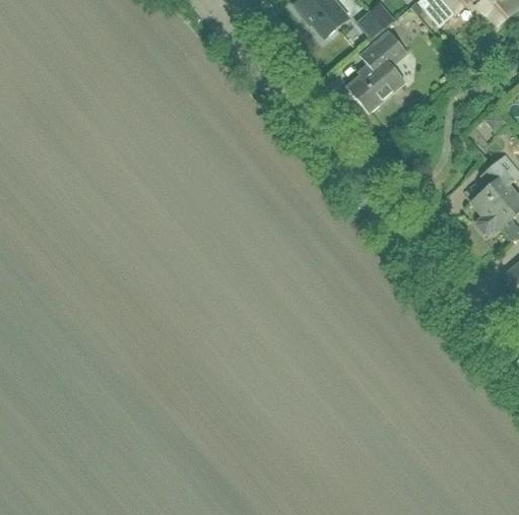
[(324,37),(348,15),(334,0),(298,0),(294,4),(305,16),(306,15),(324,37)]
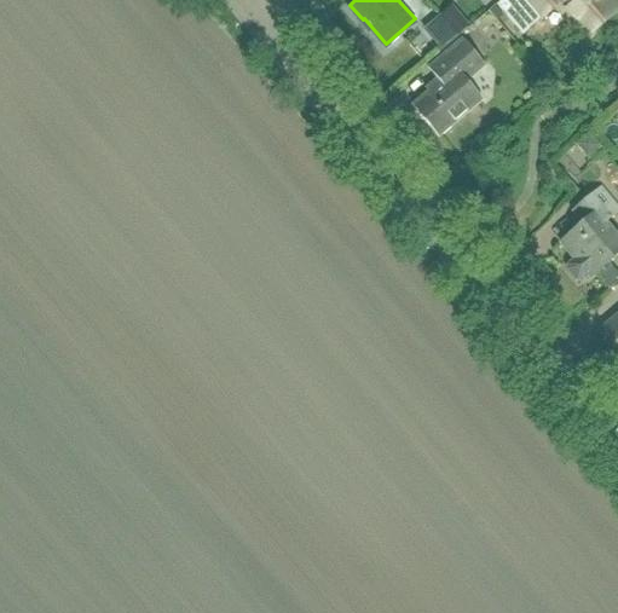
[(523,33),(555,5),(579,35),(617,3),(617,0),(498,0),(496,3),(523,33)]
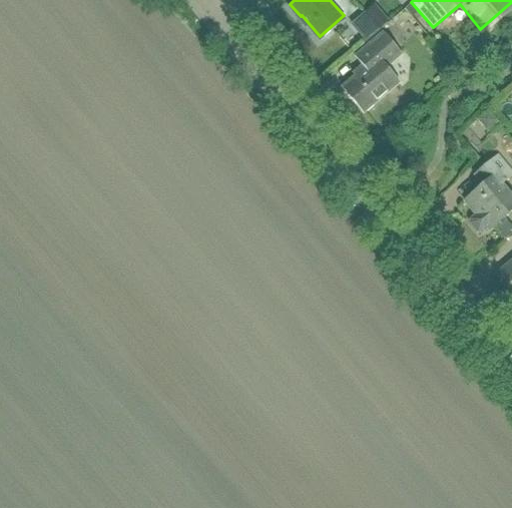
[(364,110),(400,80),(386,64),(402,51),(383,29),(355,52),(365,64),(342,83),(364,110)]
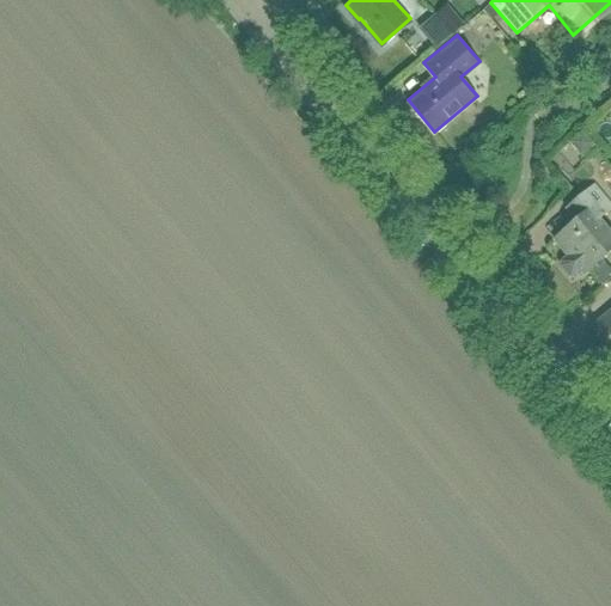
[(582,128),(569,140),(580,154),(594,142),(582,128)]
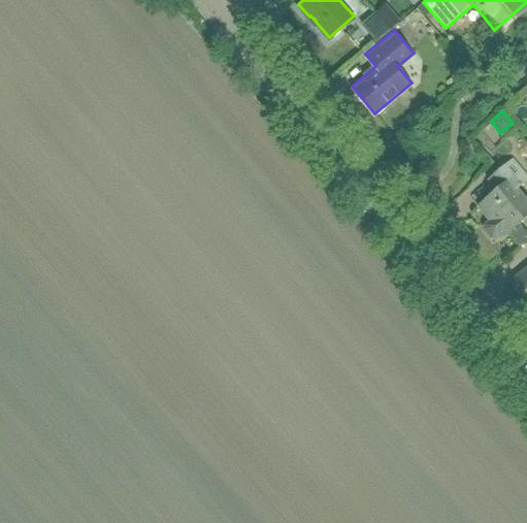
[(503,232),(526,211),(526,200),(515,187),(526,176),(526,173),(513,157),(489,177),(498,188),(479,204),(490,218),(485,223),(484,227),(492,235),(496,235),(501,231),(503,232)]
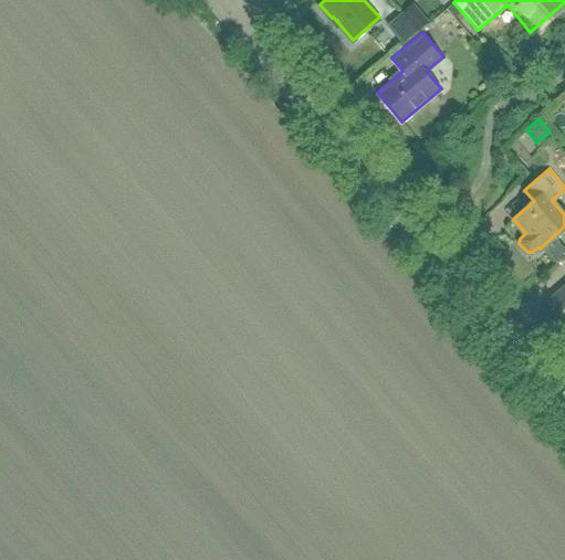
[(564,283),(550,297),(564,314),(564,283)]
